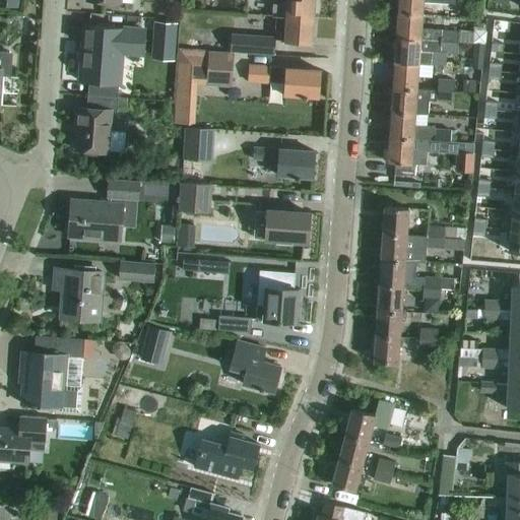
[(313,16),(314,0),(282,0),(283,3),(273,2),(272,14),(277,14),(313,16)]
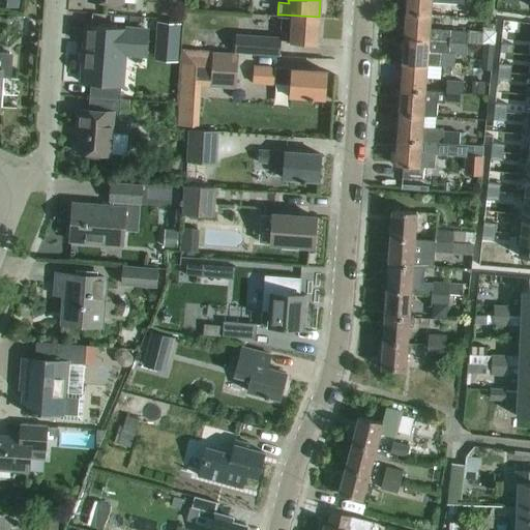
[(462,0),(406,0),(406,12),(431,15),(432,0),(462,2),(462,0)]
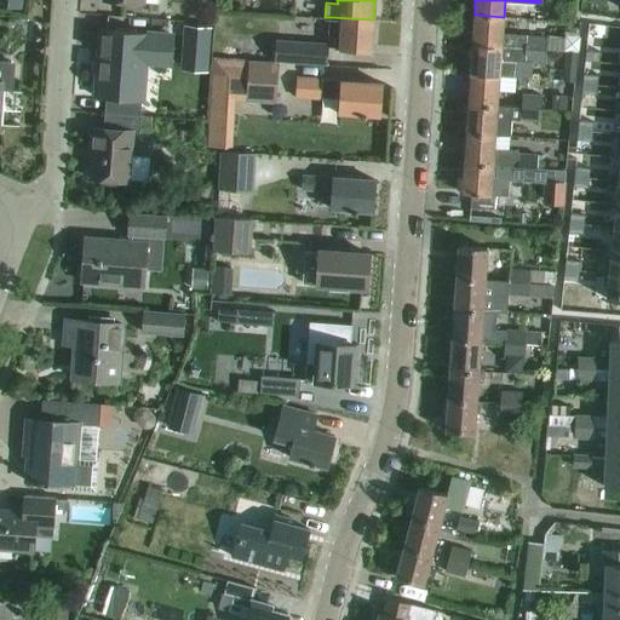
[(472,45),(545,50),(546,36),(503,33),(504,17),(475,15),(472,45)]
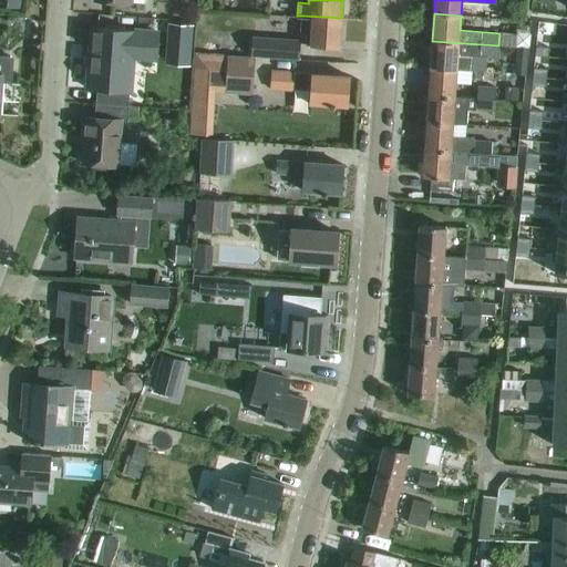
[(302,16),(301,29),(307,29),(306,44),(317,45),(339,47),(341,18),(302,16)]
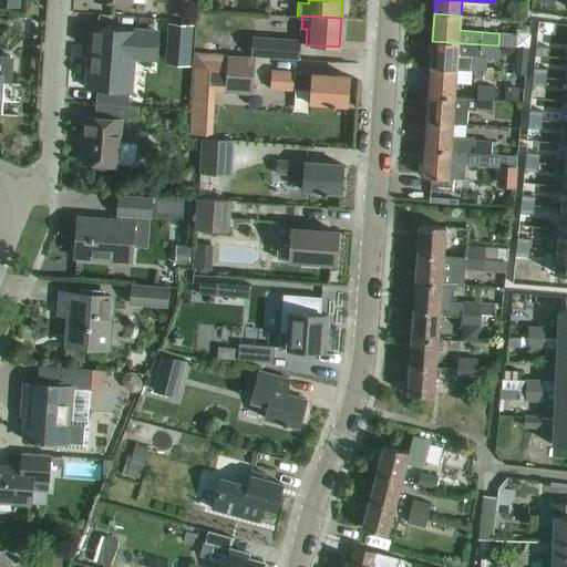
[(223,31),(243,31),(243,19),(223,19),(223,31)]
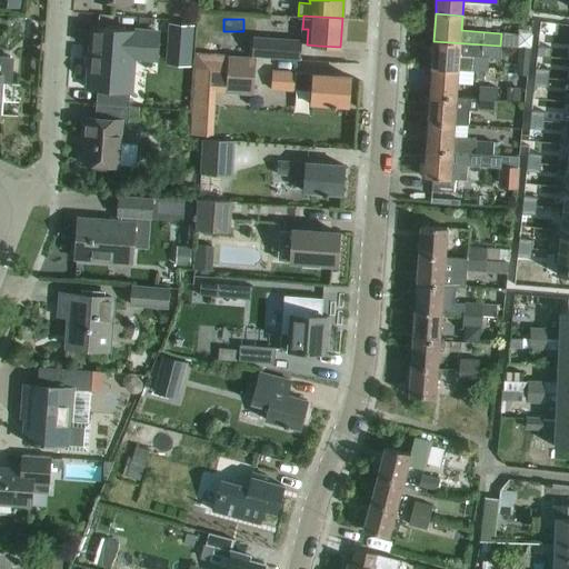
[(158,58),(159,35),(135,32),(135,30),(115,28),(92,27),(88,89),(97,89),(96,103),(129,106),(132,57),(158,58)]
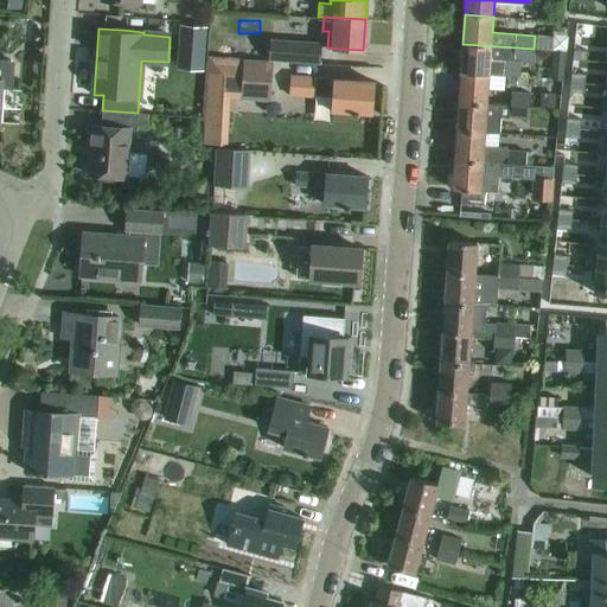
[(320,62),(321,42),(269,38),(268,58),(320,62)]
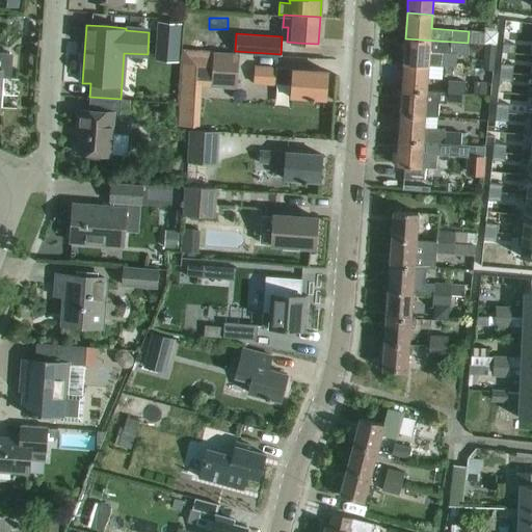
[(468,54),(468,43),(405,38),(403,63),(428,65),(428,64),(440,65),(441,52),(468,54)]
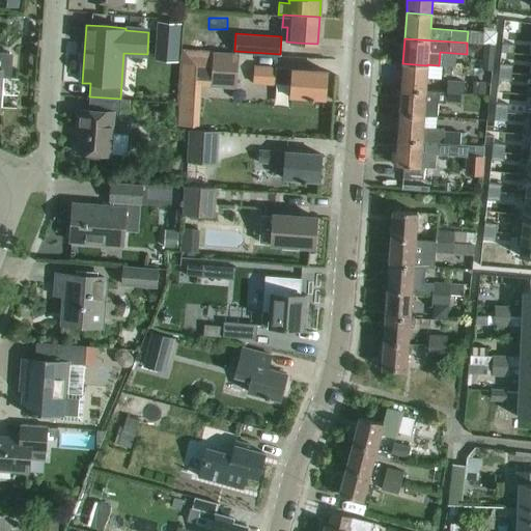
[(501,42),(500,51),(512,52),(513,44),(501,42)]
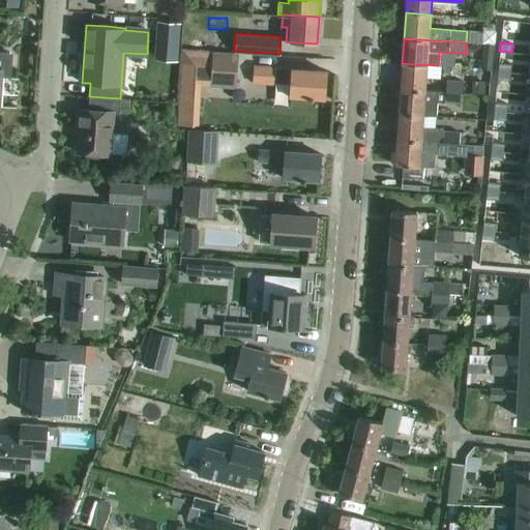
[(491,69),(494,45),(482,42),(480,68),(491,69)]
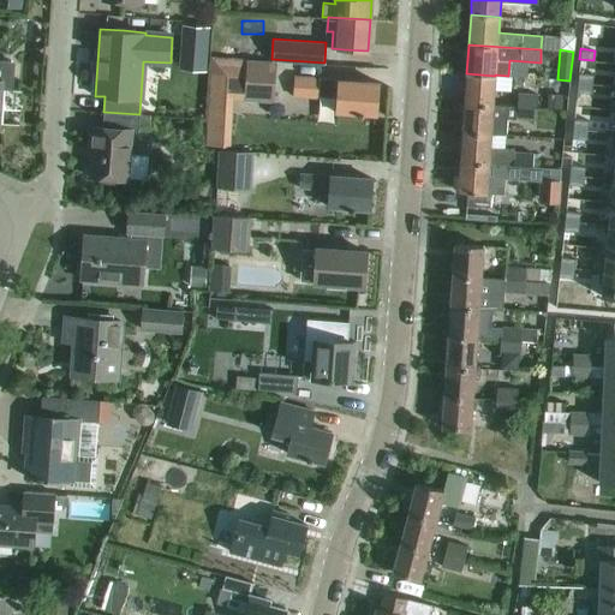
[(11,89),(13,61),(0,59),(0,115),(3,88),(11,89)]
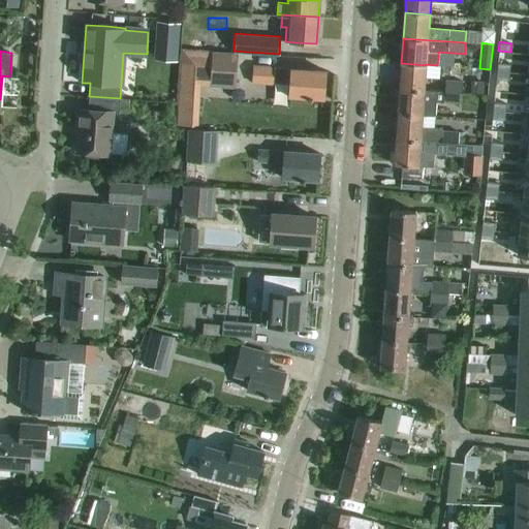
[(235,88),(237,54),(212,53),(209,86),(235,88)]
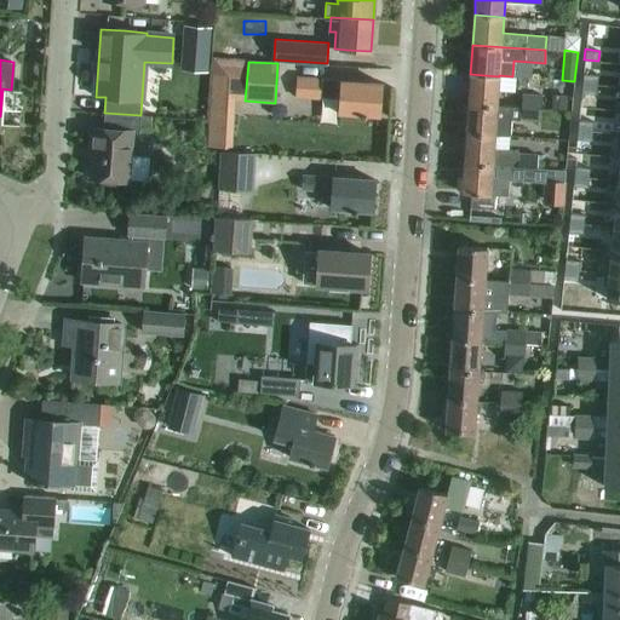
[(583,73),(581,82),(596,84),(597,74),(583,73)]
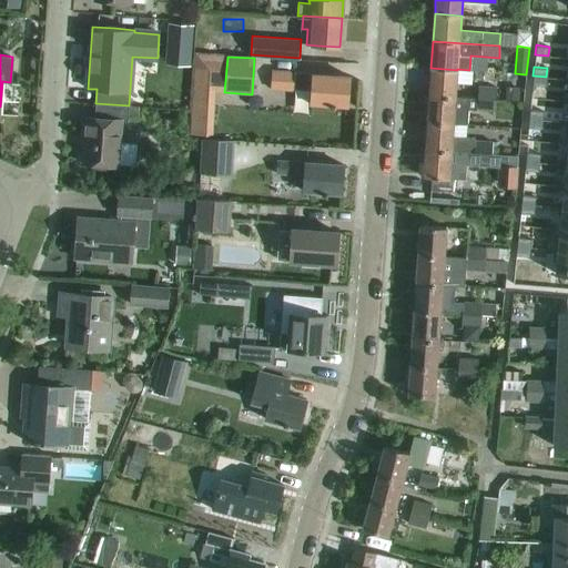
[(455,97),(457,70),(430,68),(428,95),(455,97)]
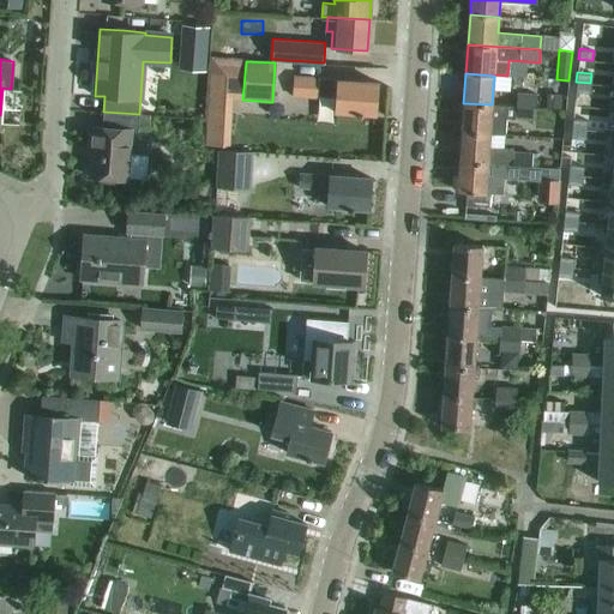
[(375,114),(378,82),(319,78),(319,77),(295,74),(293,96),(318,98),(318,94),(337,95),(336,112),(375,114)]
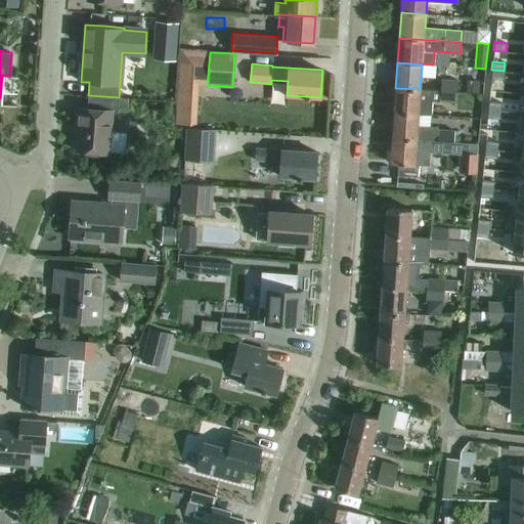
[(491,70),(490,78),(503,79),(504,71),(491,70)]
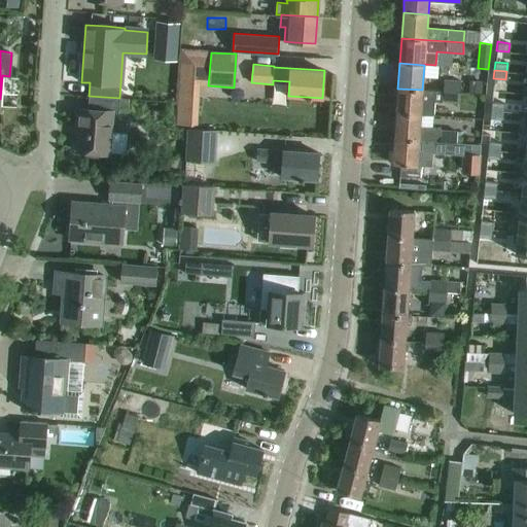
[(460,80),(444,79),(443,92),(459,93),(460,80)]
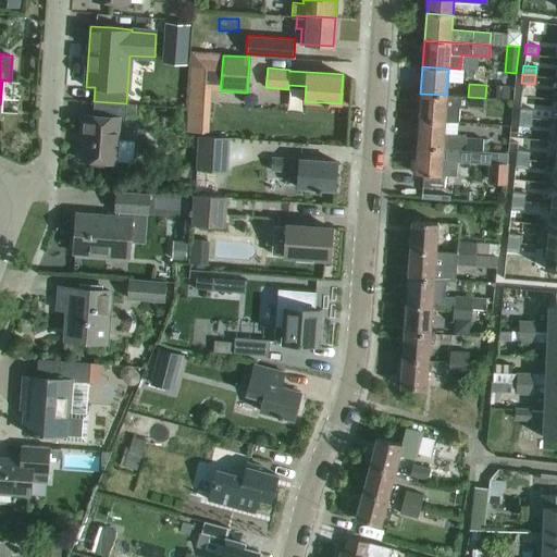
[(446,95),(420,94),(419,120),(445,122),(445,121),(457,122),(458,108),(467,108),(467,107),(468,97),(446,95)]
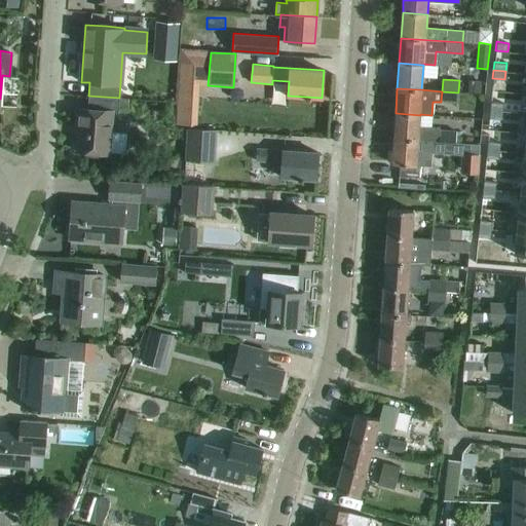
[(457,103),(458,92),(442,91),(441,101),(441,102),(457,103)]
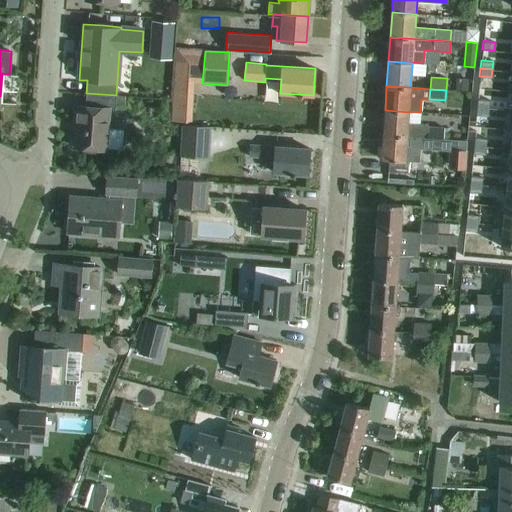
[(116,95),(86,93),(85,105),(77,105),(74,147),(106,150),(106,148),(122,149),(123,130),(108,129),(109,109),(115,109),(116,95)]
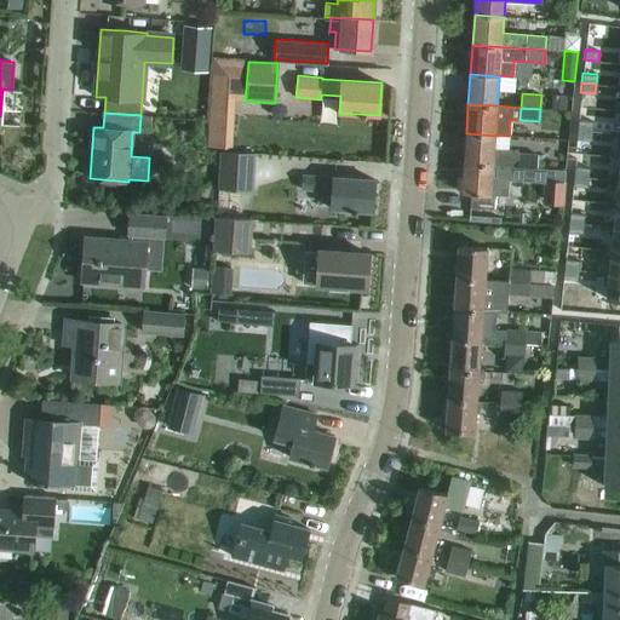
[(578,119),(577,128),(591,130),(592,120),(578,119)]
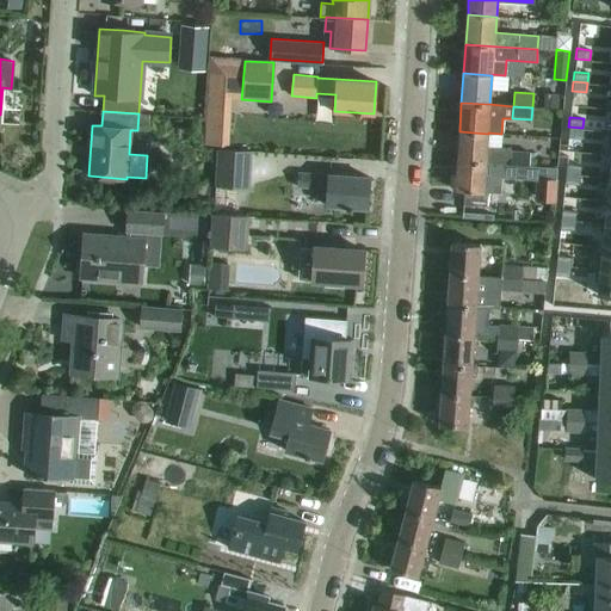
[(568,127),(567,136),(581,139),(582,128),(568,127)]
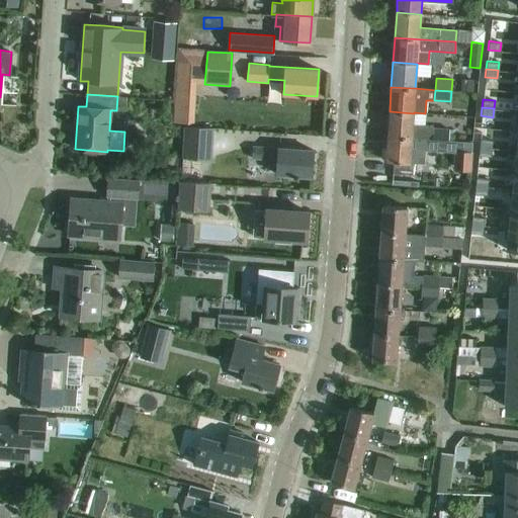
[(448,140),(449,128),(433,127),(433,125),(413,124),(414,113),(390,111),(387,137),(412,139),(412,137),(431,139),(448,140)]
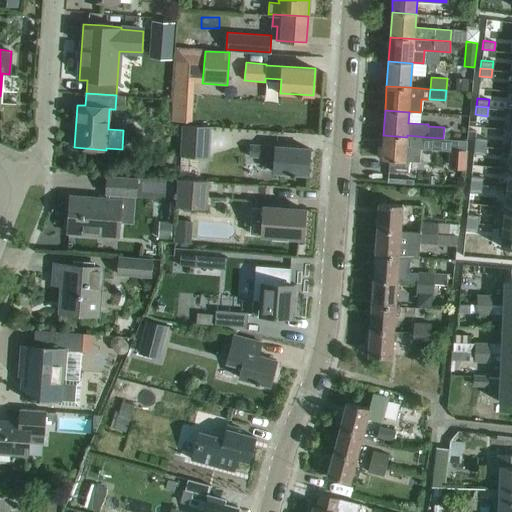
[(209,157),(211,126),(182,124),(181,143),(180,155),(209,157)]
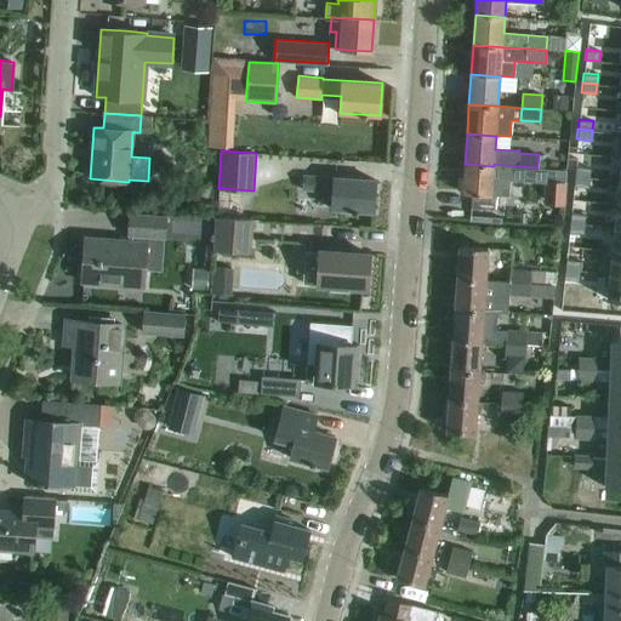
[(496,210),(497,197),(491,197),(494,166),(465,164),(462,193),(472,194),(471,209),(496,210)]
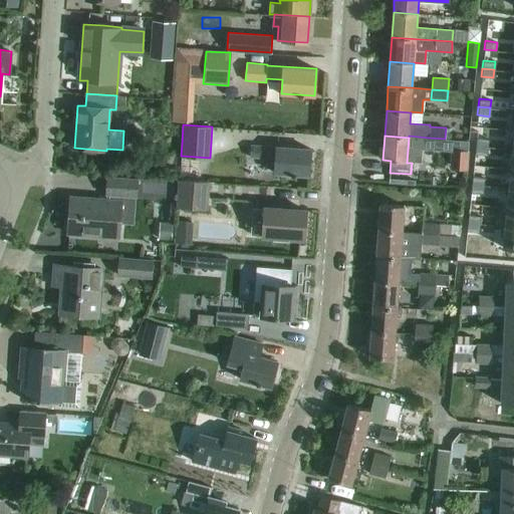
[(476,137),(475,146),(487,147),(488,139),(476,137)]
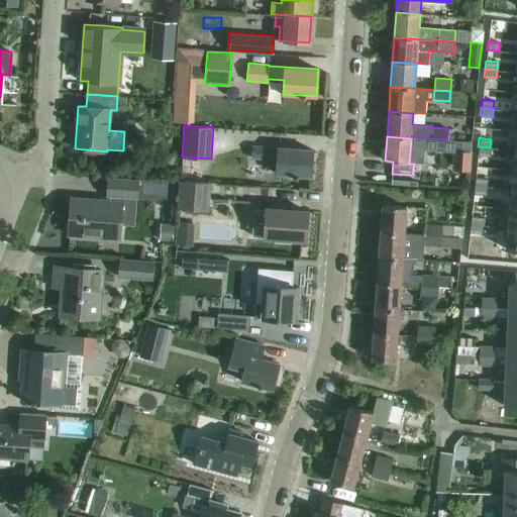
[(446,150),(447,139),(430,138),(429,149),(446,150)]
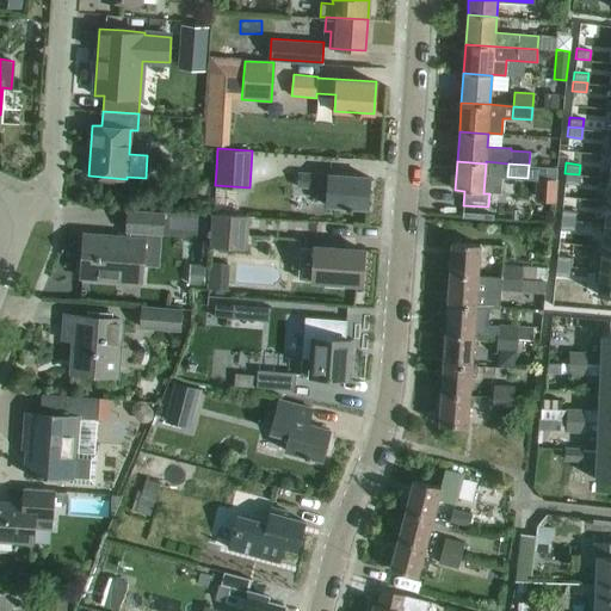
[(328,174),(298,173),(297,186),(327,187),(326,205),(346,207),(346,208),(351,209),(351,207),(366,208),(369,177),(328,174)]
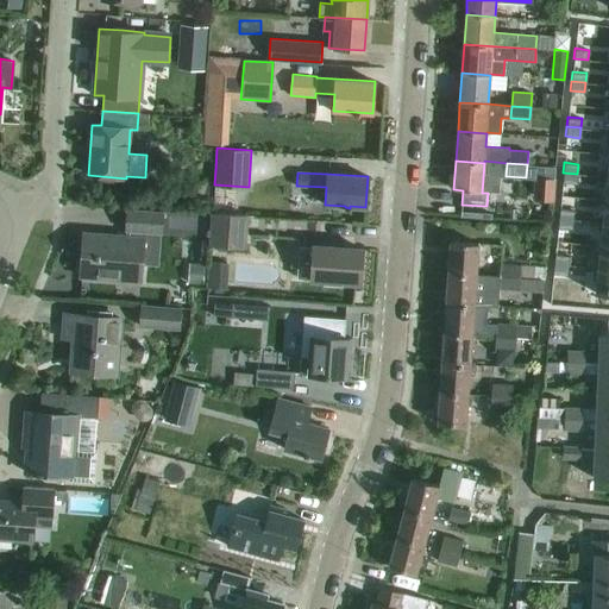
[(563,173),(562,182),(576,183),(577,174),(563,173)]
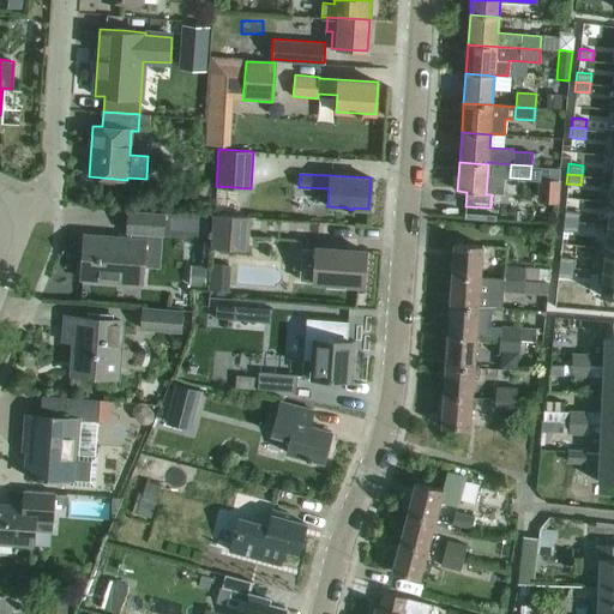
[(564,210),(563,220),(577,221),(578,211),(564,210)]
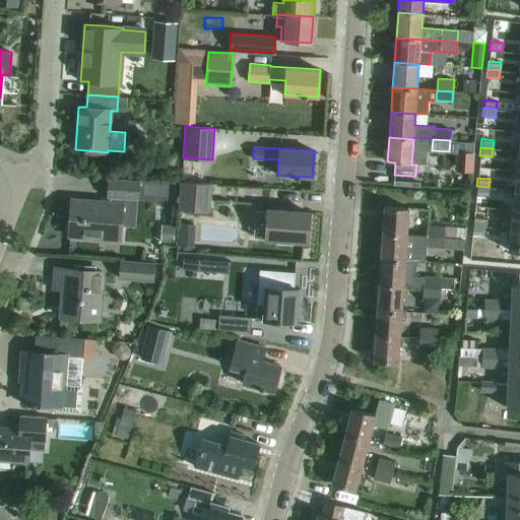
[(137,198),(138,182),(108,179),(107,201),(71,199),(68,235),(120,239),(123,197),(137,198)]
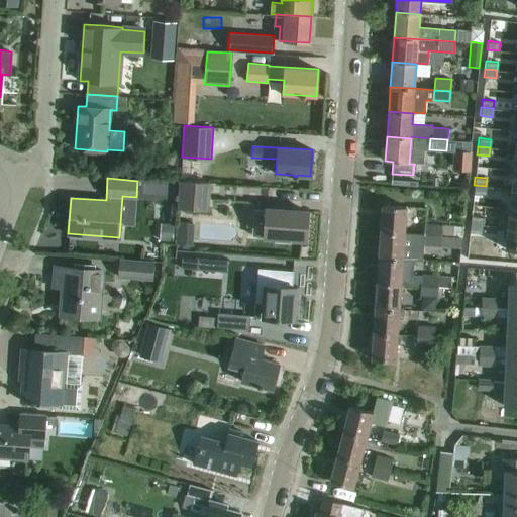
[(208,211),(210,183),(180,180),(178,208),(208,211)]
